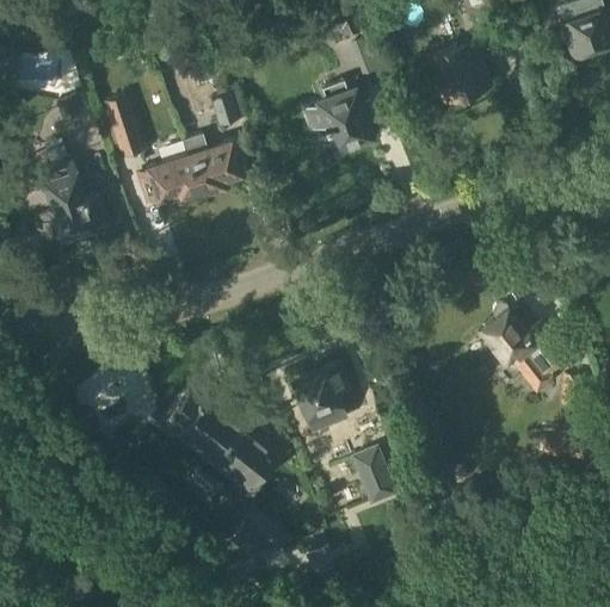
[(346,0),(316,10),(325,37),(340,31),(343,37),(361,30),(350,0),(346,0)]
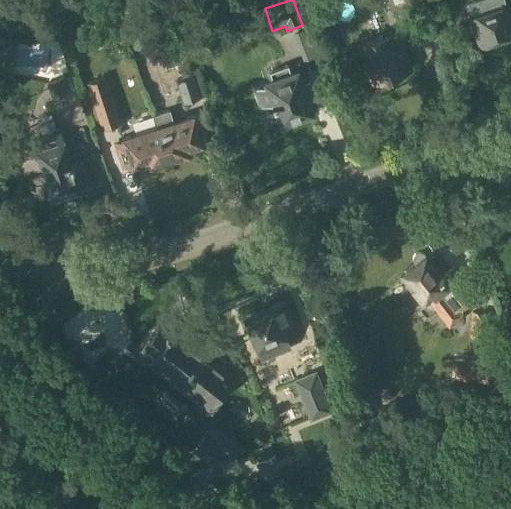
[(413,0),(406,0),(390,7),(394,17),(417,8),(413,0)]
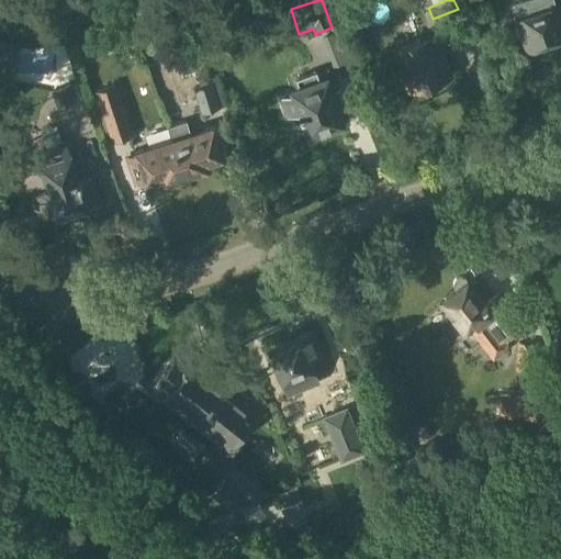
[(560,29),(551,0),(537,0),(523,4),(528,20),(517,23),(527,53),(560,41),(560,29)]
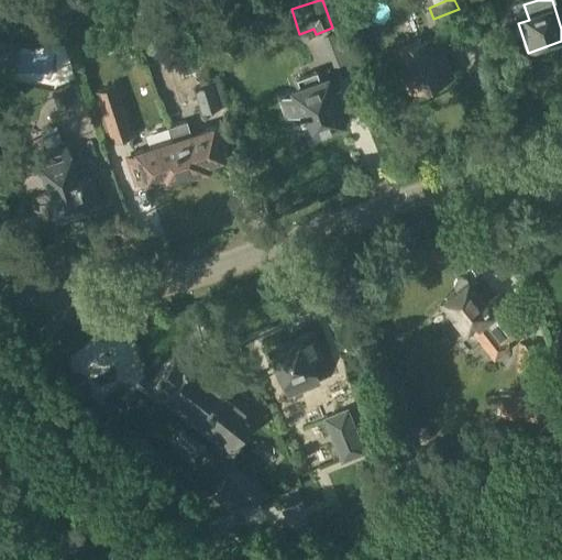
[(338,33),(321,40),(332,68),(349,62),(338,33)]
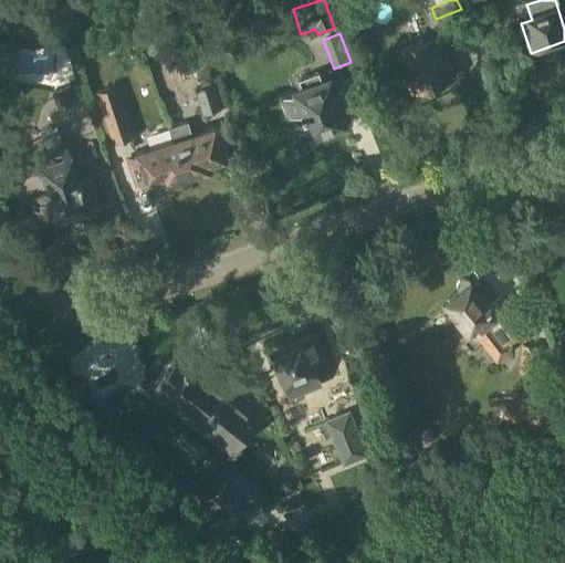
[(412,94),(451,81),(438,40),(399,54),(412,94)]
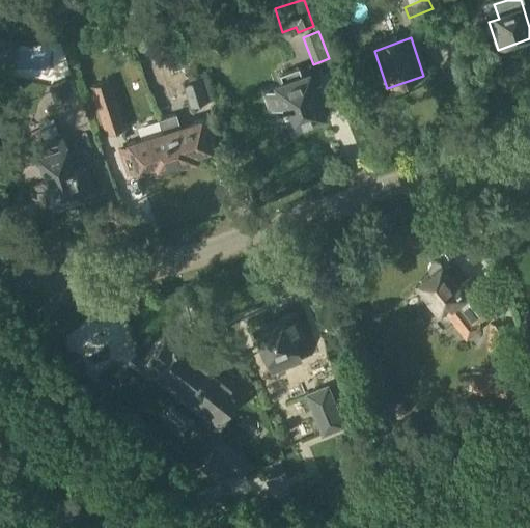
[(302,81),(298,71),(278,77),(282,88),(265,94),(271,113),(281,109),(282,113),(285,112),(294,133),(308,128),(306,123),(322,117),(307,79),(302,81)]
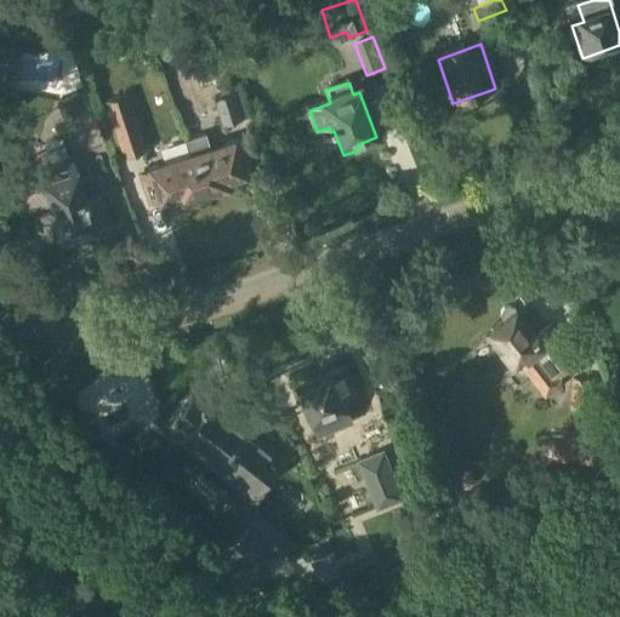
[(212,101),(219,118),(222,127),(245,119),(237,96),(240,95),(235,84),(217,90),(221,98),(212,101)]
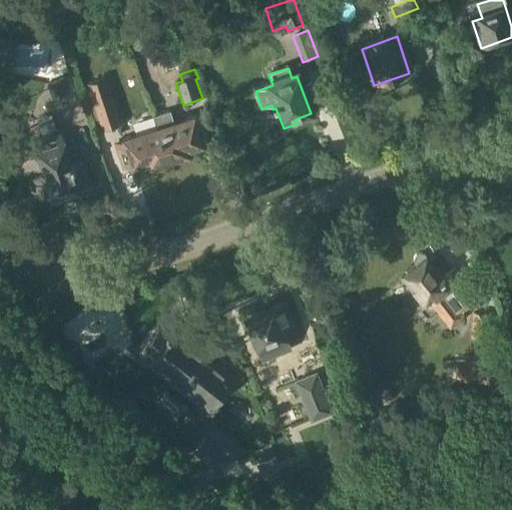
[(120,125),(105,80),(87,86),(101,131),(120,125)]
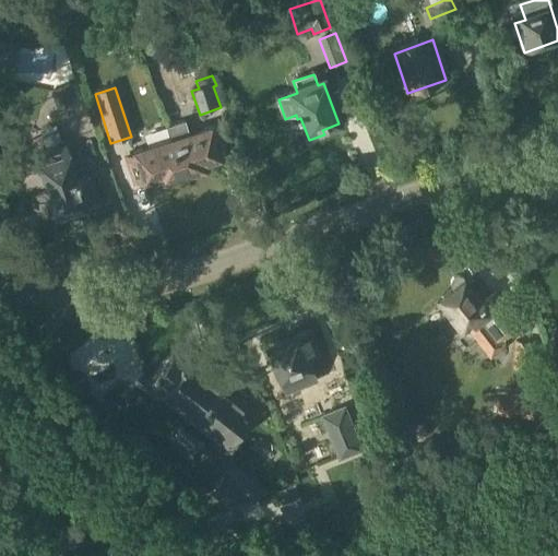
[(217,128),(196,134),(191,135),(187,122),(167,129),(171,142),(186,180),(200,176),(199,172),(211,167),(208,157),(225,152),(217,128)]
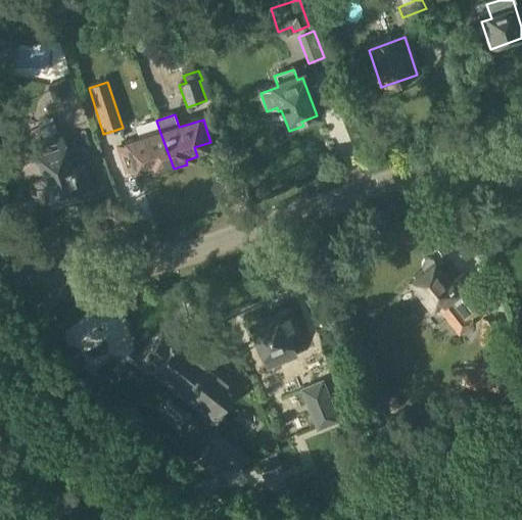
[(159,174),(174,169),(160,133),(121,146),(128,169),(143,163),(146,173),(158,170),(159,174)]
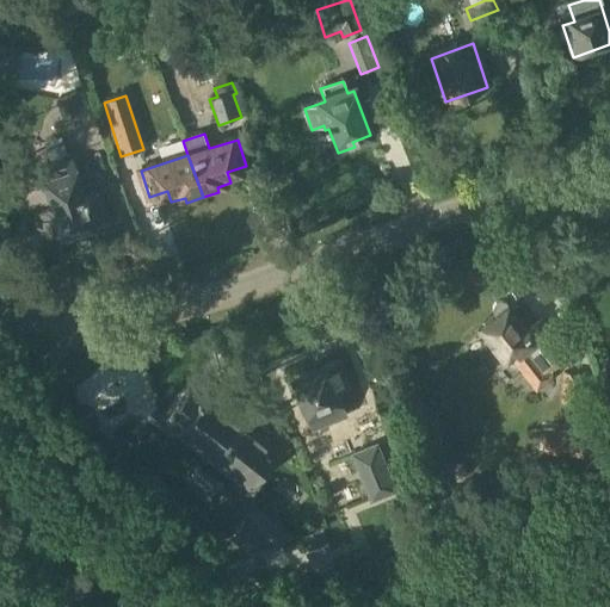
[(49,196),(54,212),(41,217),(49,241),(63,236),(63,237),(109,223),(99,196),(88,200),(87,196),(85,197),(72,160),(45,169),(55,193),(49,196)]
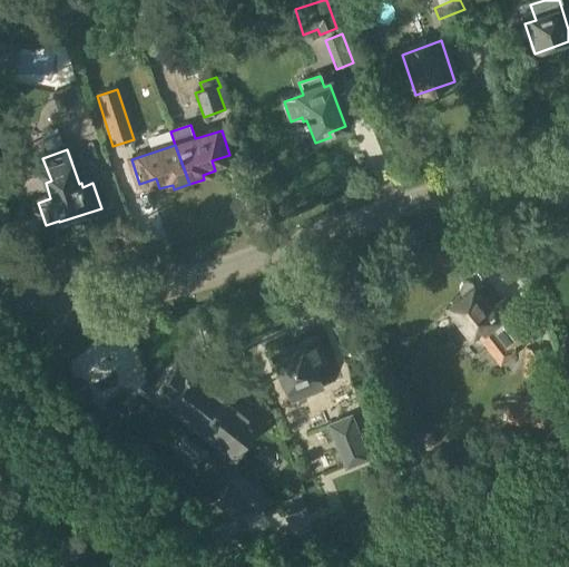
[(477,338),(487,349),(500,365),(517,352),(513,349),(531,336),(511,311),(513,309),(507,300),(496,309),(492,306),(489,309),(473,289),(469,285),(463,285),(460,289),(459,293),(461,297),(445,310),(471,342),(477,338)]
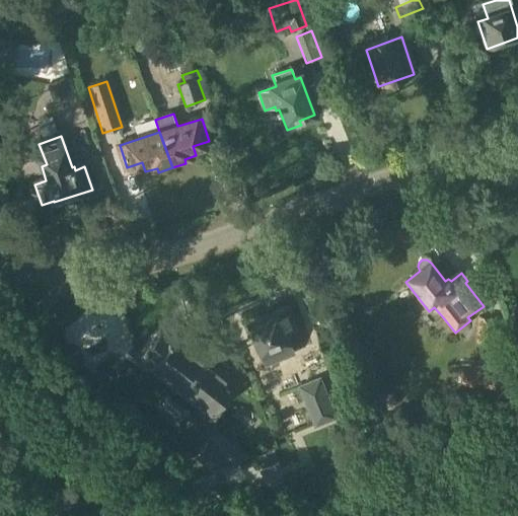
[(295,329),(288,311),(290,310),(289,307),(249,323),(267,368),(270,367),(268,365),(290,356),(291,358),(293,358),(285,337),(299,332),(298,328),(295,329)]
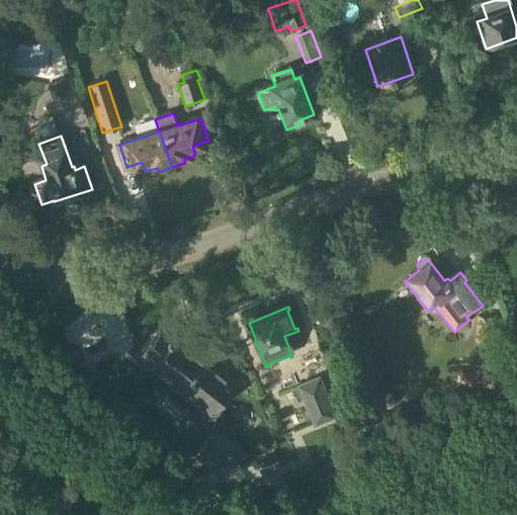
[(494,346),(496,319),(477,318),(475,345),(494,346)]
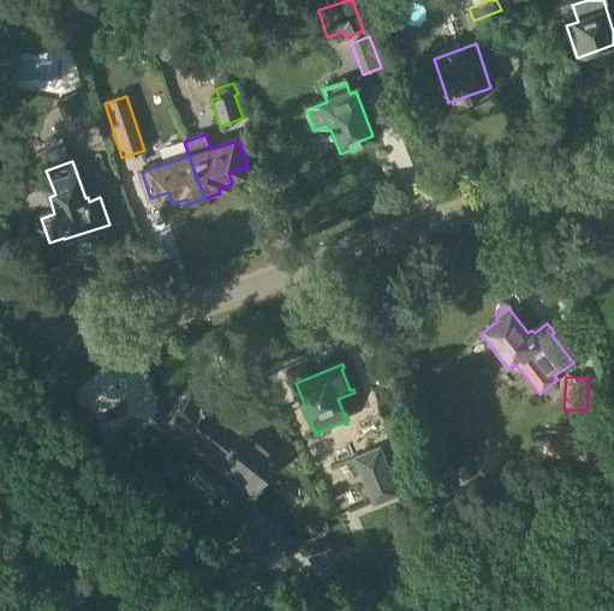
[(206,403),(192,393),(168,424),(182,435),(178,438),(222,473),(250,495),(281,455),(252,433),(209,400),(206,403)]
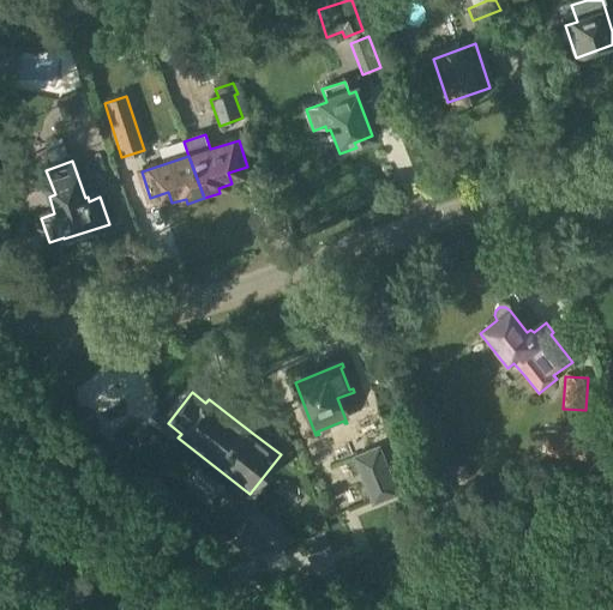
[(589,464),(592,438),(557,434),(554,461),(589,464)]
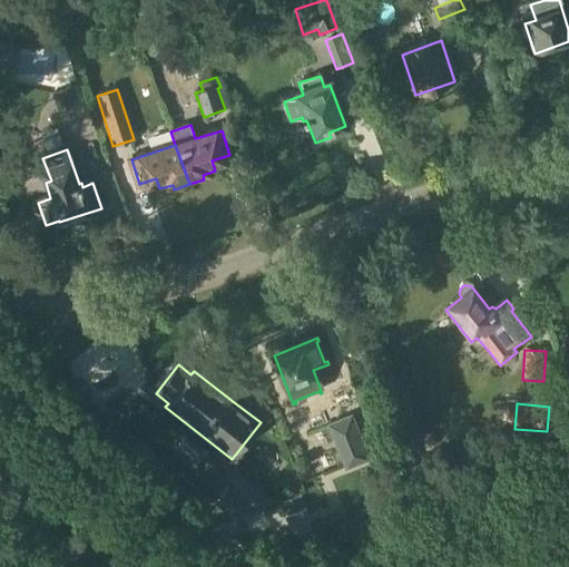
[(326,426),(344,471),(370,461),(352,416),(326,426)]
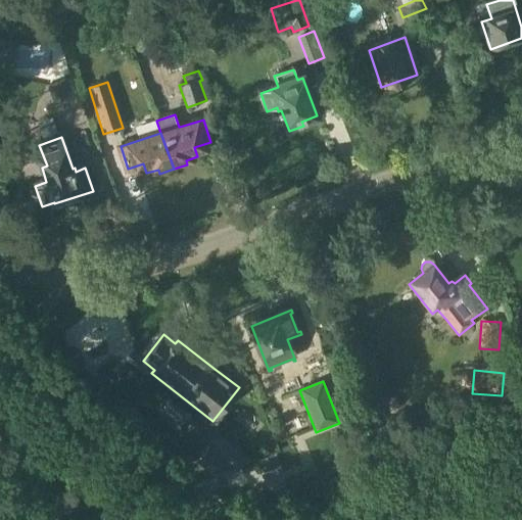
[(234,467),(205,445),(193,461),(211,475),(234,467)]
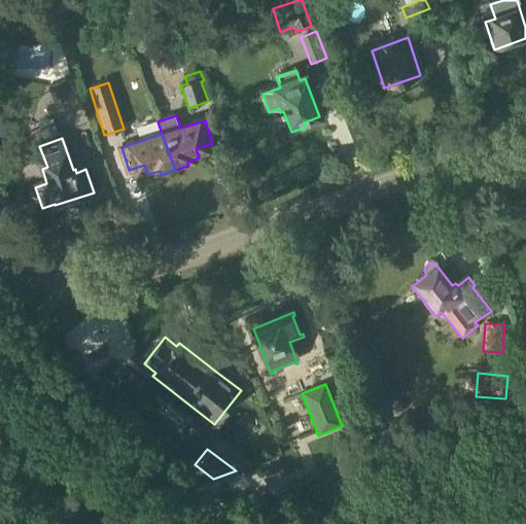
[(282,473),(277,459),(261,465),(266,479),(282,473)]
